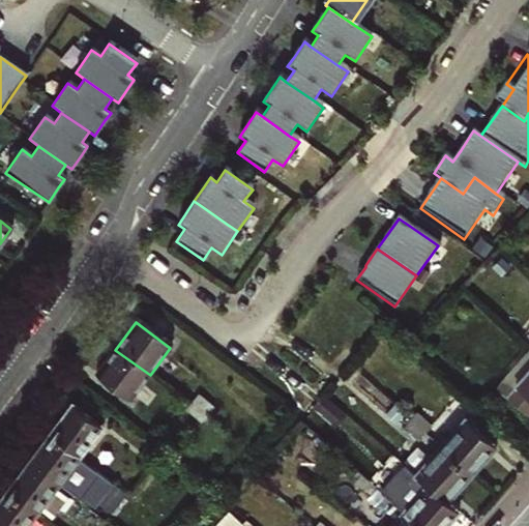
[(95,376),(129,402),(150,375),(115,350),(95,376)]
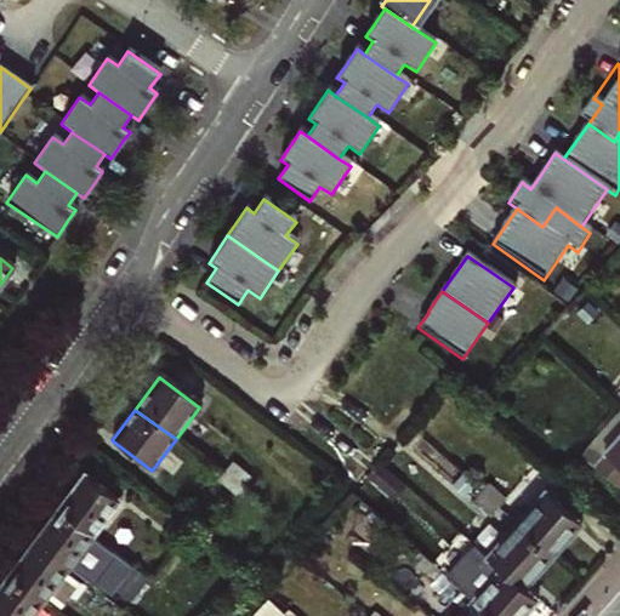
[(619,411),(589,446),(601,457),(619,434),(619,411)]
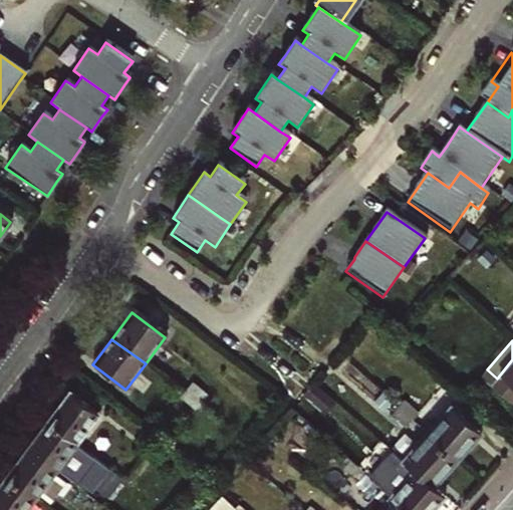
[(512,406),(512,359),(497,378),(487,369),(480,377),(512,407),(512,406)]
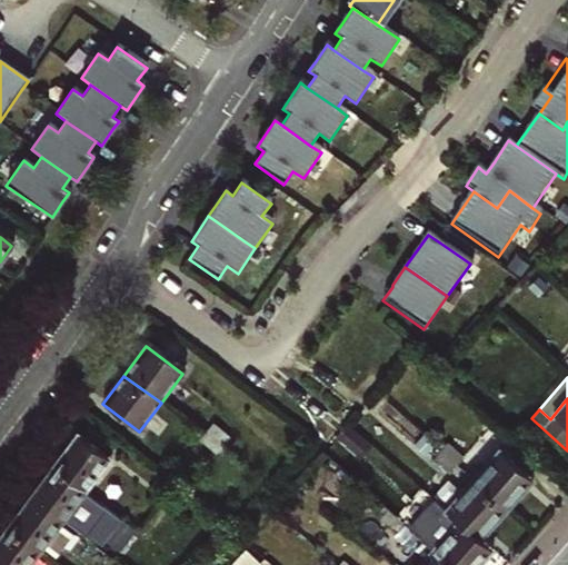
[(382,432),(394,418),(371,399),(360,412),(382,432)]
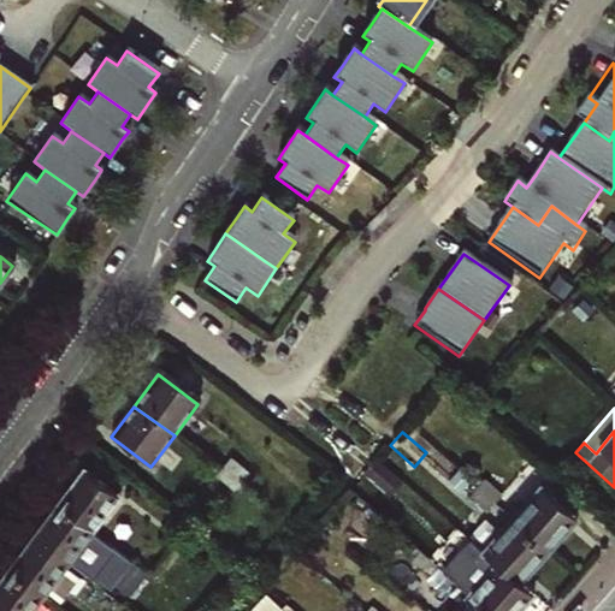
[(228,475),(238,484),(244,476),(228,463),(222,470),(228,475)]
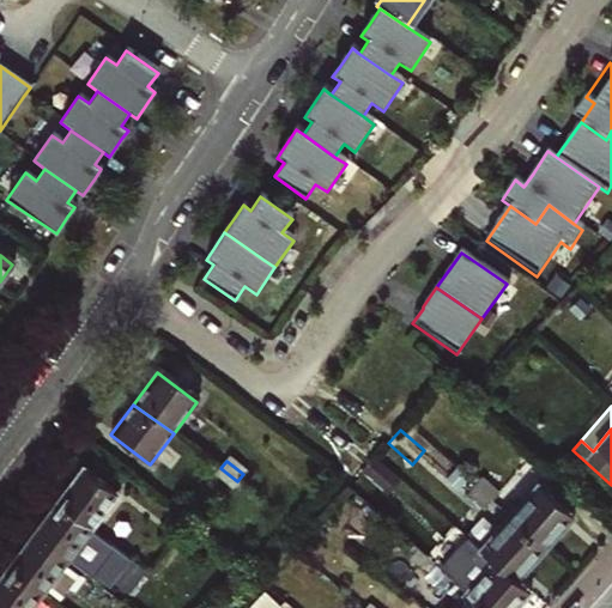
[(214,476),(230,491),(237,481),(226,473),(220,468),(214,476)]
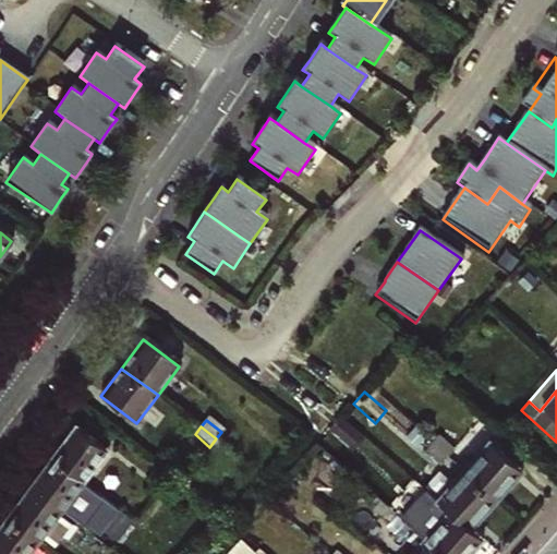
[(51,461),(81,484),(105,454),(74,431),(51,461)]
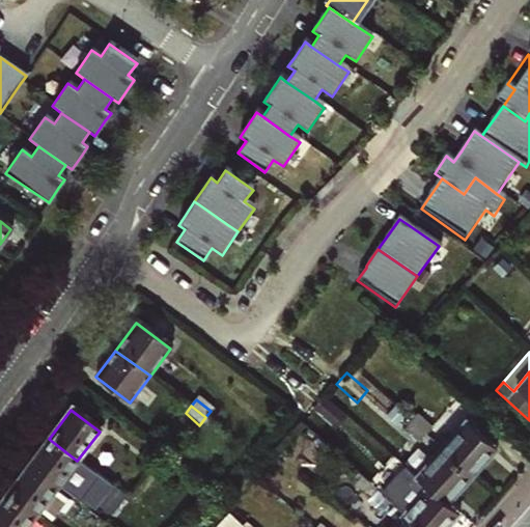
[(423,436),(428,430),(416,419),(411,424),(423,436)]
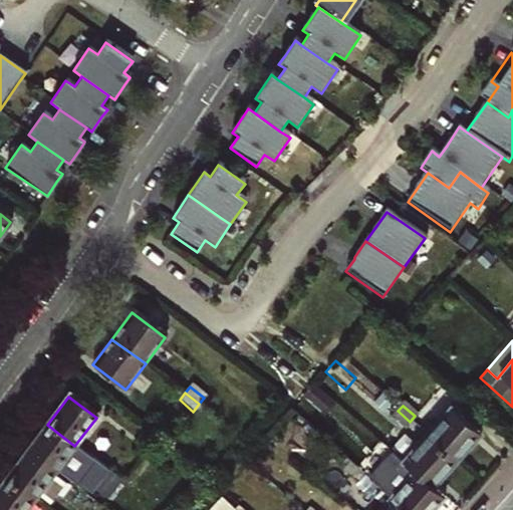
[(456,463),(479,437),(449,410),(426,436),(456,463)]
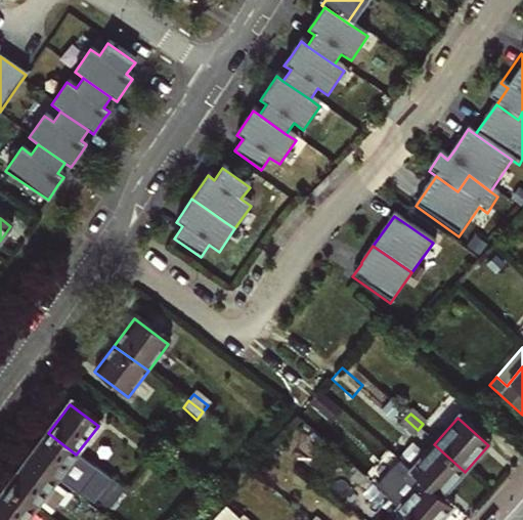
[(399,427),(410,437),(418,430),(405,419),(399,427)]
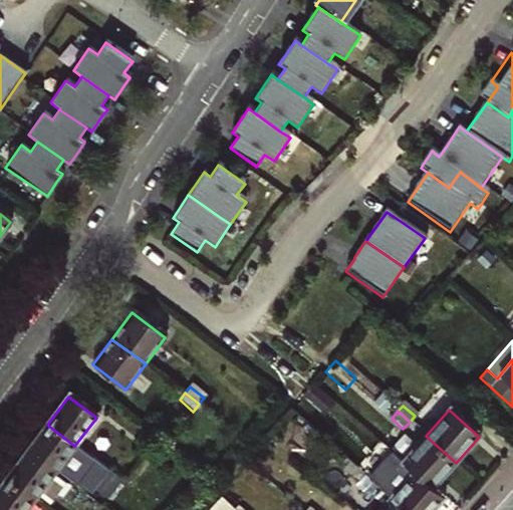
[(107,471),(91,459),(74,446),(47,425),(26,452),(54,473),(71,485),(87,497),(107,471)]
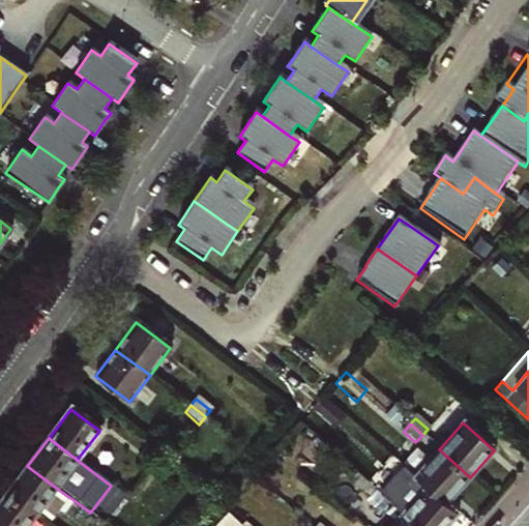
[(142,463),(149,469),(160,456),(154,449),(142,463)]
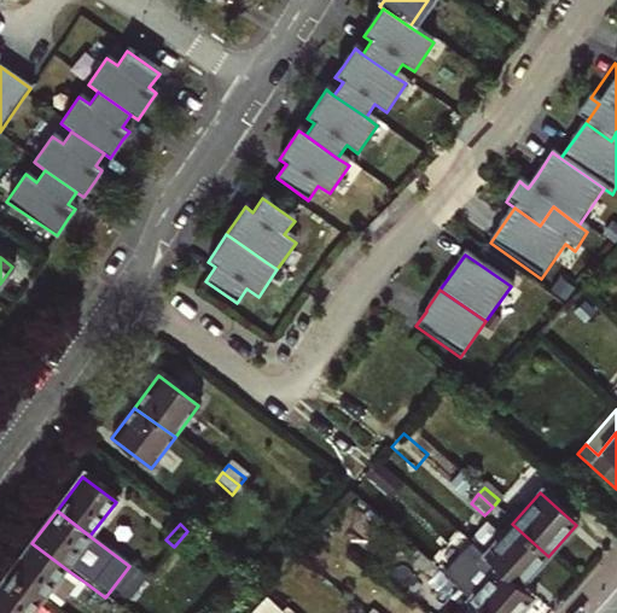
[(521,588),(548,556),(512,524),(483,555),(498,568),(521,588)]
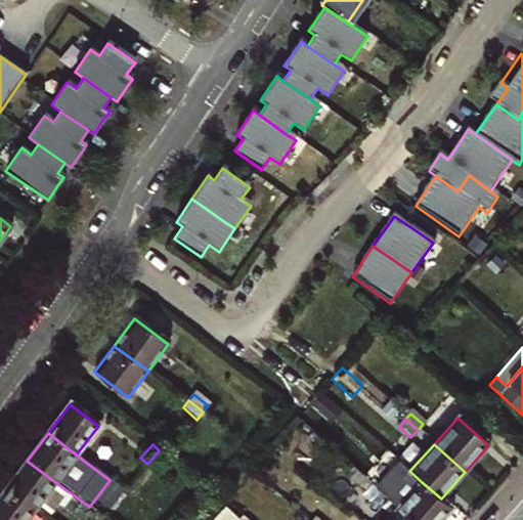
[(147,464),(155,470),(167,457),(159,450),(147,464)]
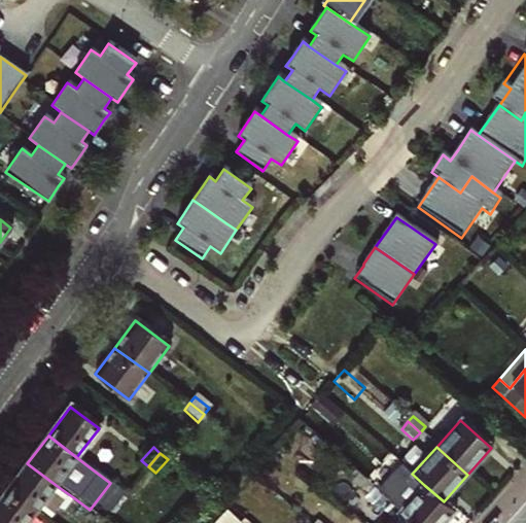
[(5,492),(34,514),(56,485),(27,463),(5,492)]
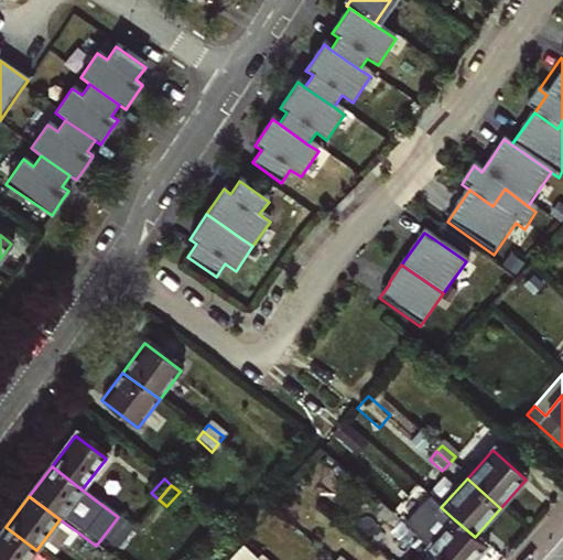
[(397,523),(403,516),(390,504),(385,510),(397,523)]
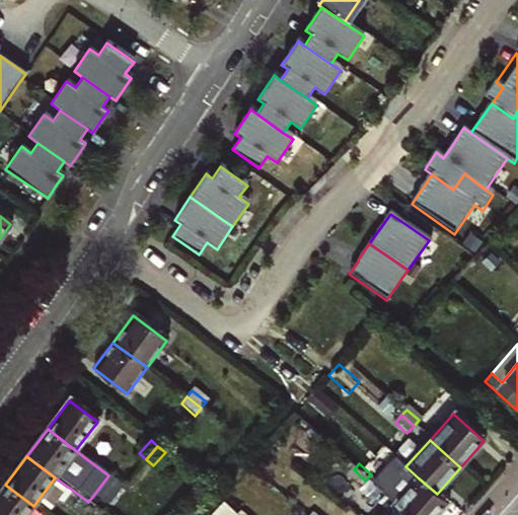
[(359,488),(365,481),(354,469),(348,476),(359,488)]
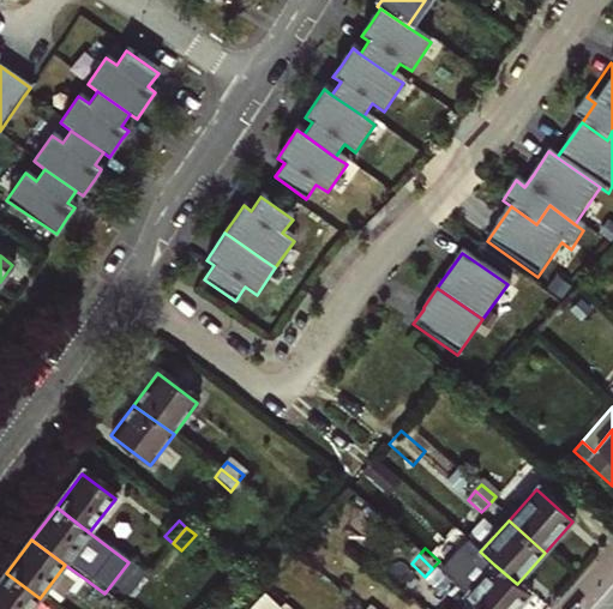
[(464,597),(478,608),(518,608),(530,596),(517,584),(494,565),(464,597)]
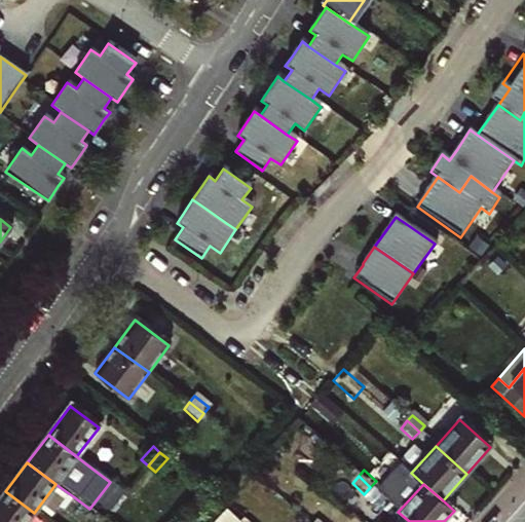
[(27,521),(34,513),(5,491),(0,498),(0,521),(27,521)]
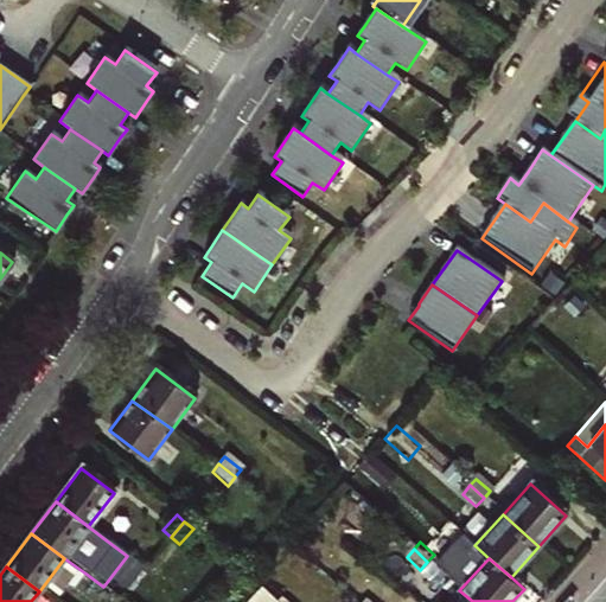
[(472,601),(459,590),(448,601),(472,601)]
